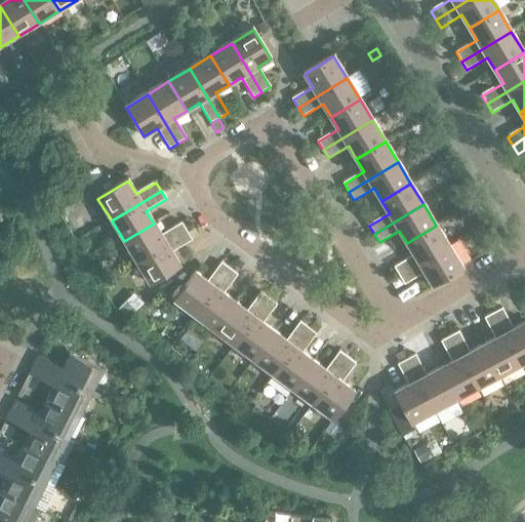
[(124,241),(137,263),(187,233),(182,225),(162,237),(154,224),(124,241)]
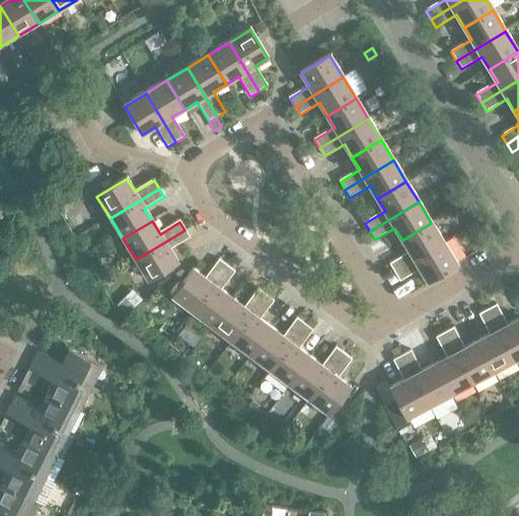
[(444,244),(431,223),(402,240),(411,253),(390,266),(395,274),(444,244)]
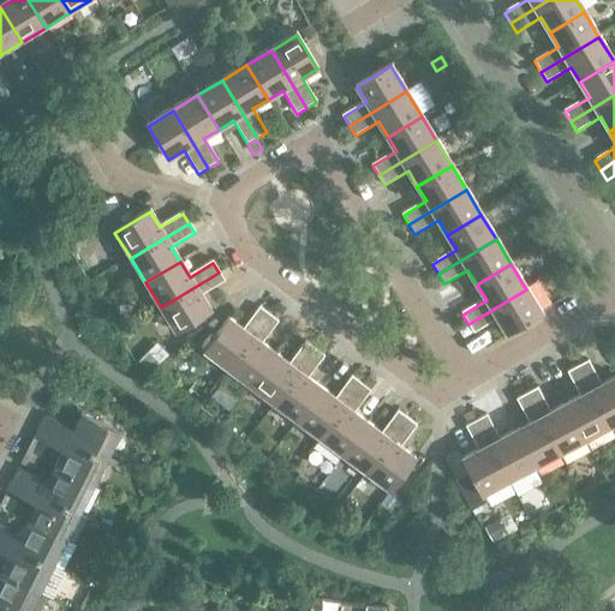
[(209,311),(204,303),(201,297),(225,282),(219,273),(161,307),(175,331),(174,331),(175,333),(210,311),(210,310),(209,311)]
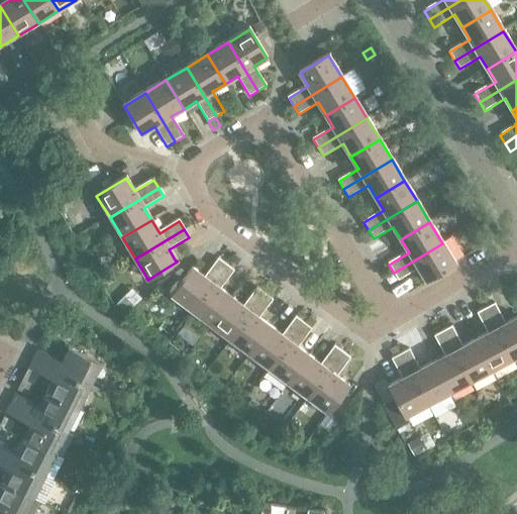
[(485,233),(472,241),(478,250),(491,242),(485,233)]
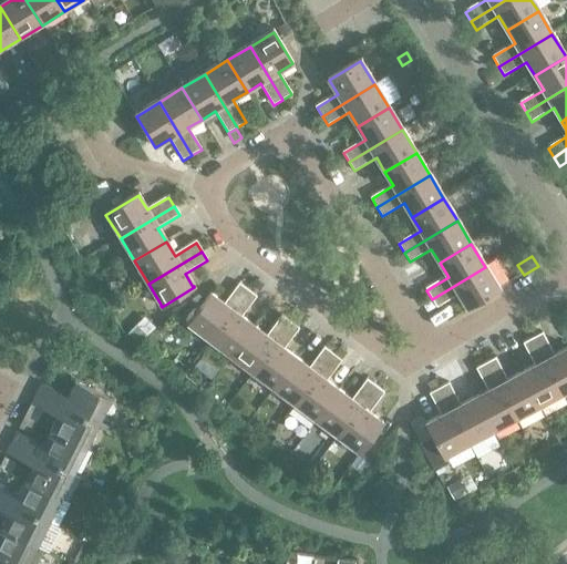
[(485,267),(432,299),(437,308),(459,295),(467,309),(500,290),(485,267)]
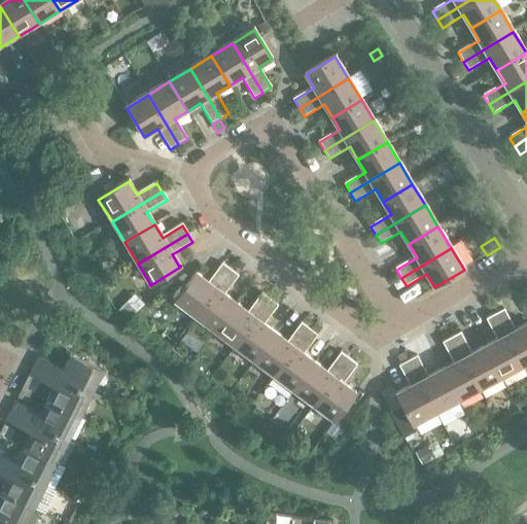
[(208,284),(197,275),(196,274),(175,303),(176,304),(176,303),(196,317),(230,271),(222,266),(208,284)]
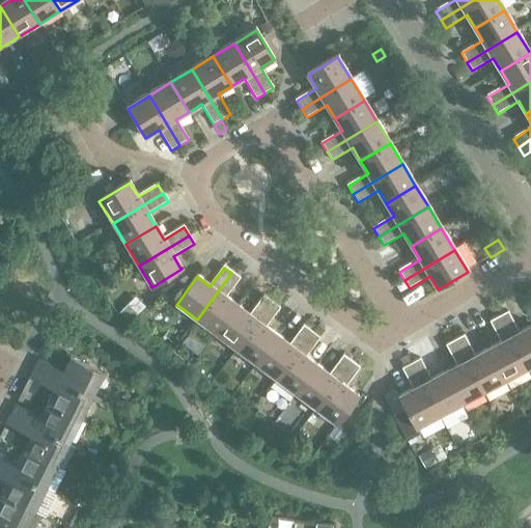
[(197,320),(217,335),(238,307),(225,298),(240,279),(231,273),(197,320)]
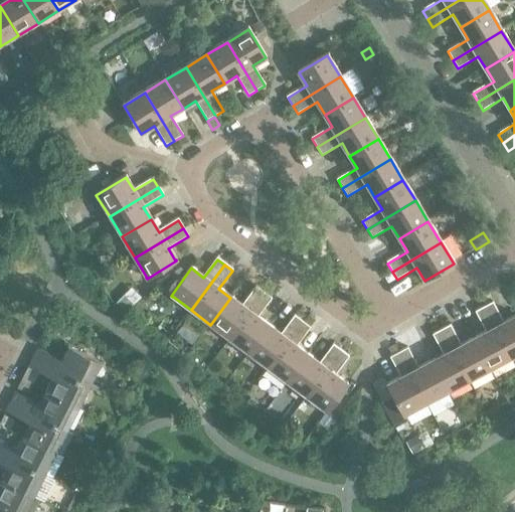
[(242,307),(230,298),(210,325),(229,339),(264,294),(256,289),(242,307)]
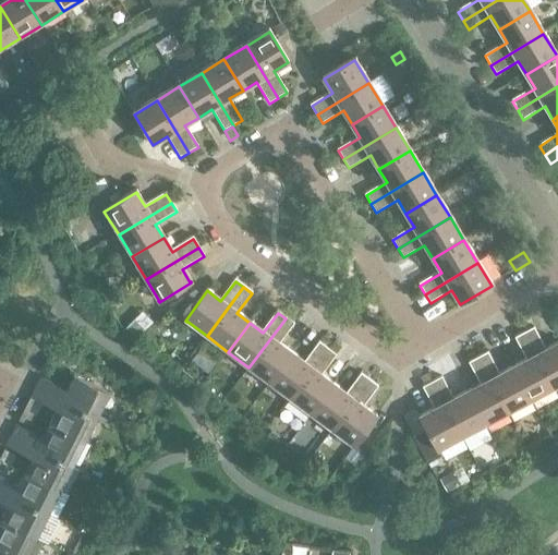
[(140,318),(129,329),(138,340),(149,329),(140,318)]
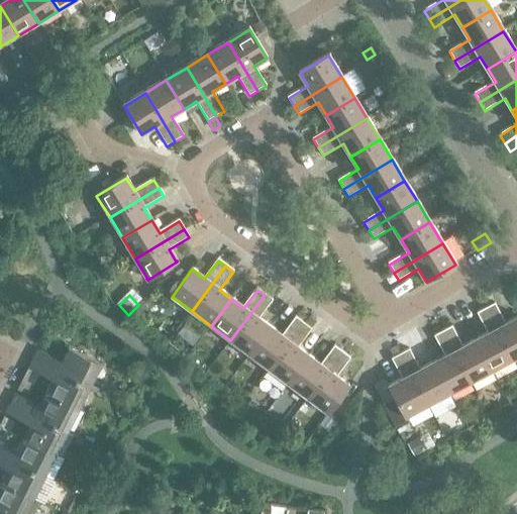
[(230,340),(249,355),(270,328),(259,319),(273,301),(265,295),(230,340)]
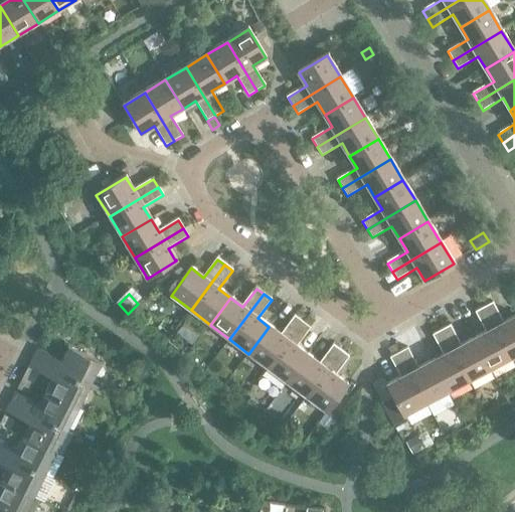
[(514,318),(503,324),(492,303),(484,308),(511,358),(514,356),(514,318)]
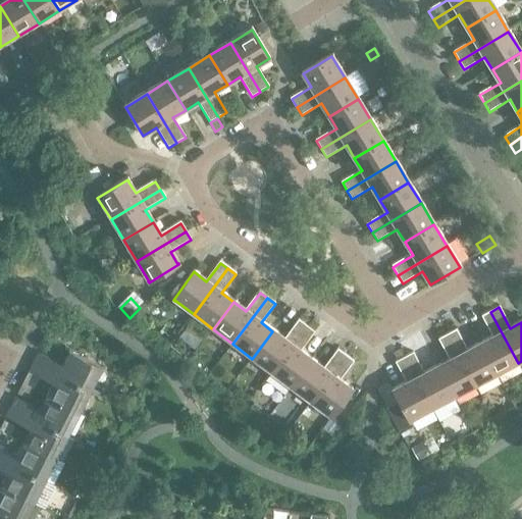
[(496,375),(518,363),(490,312),(481,316),(493,338),(480,345),(496,375)]
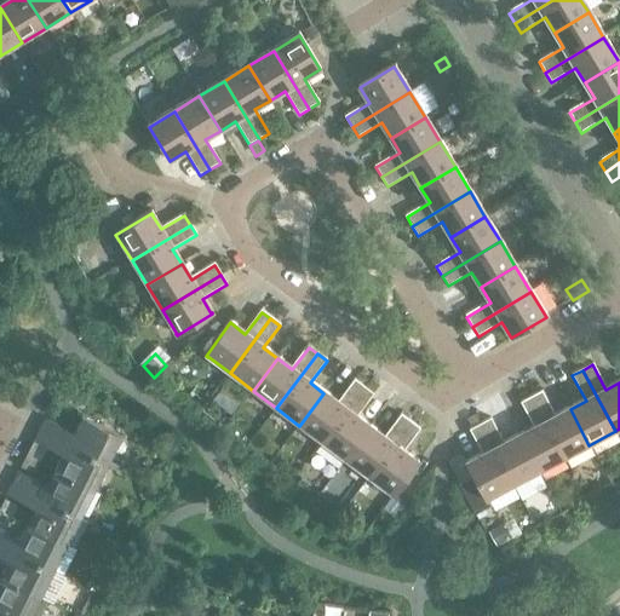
[(299,426),(323,443),(365,387),(355,381),(338,403),(323,393),(299,426)]
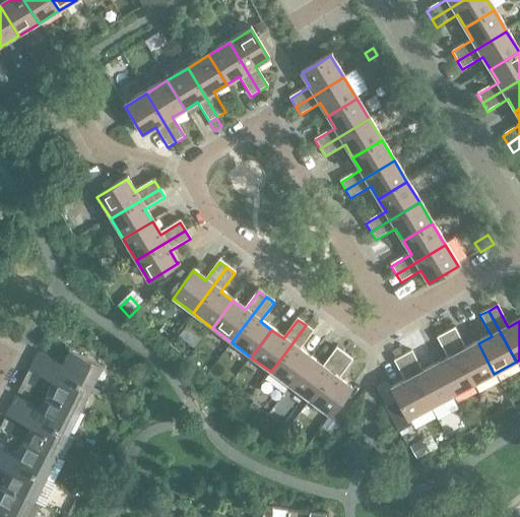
[(290,386),(311,359),(300,349),(313,331),(306,325),(271,372),(290,386)]
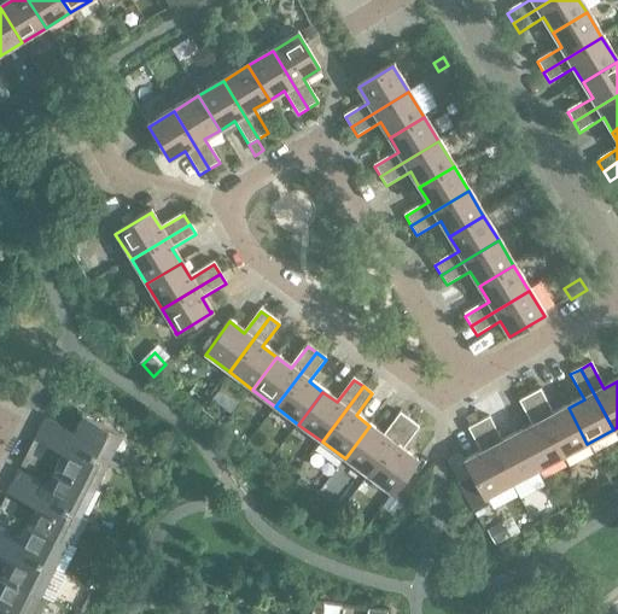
[(587,444),(569,408),(553,416),(540,392),(530,397),(561,457),(587,444)]
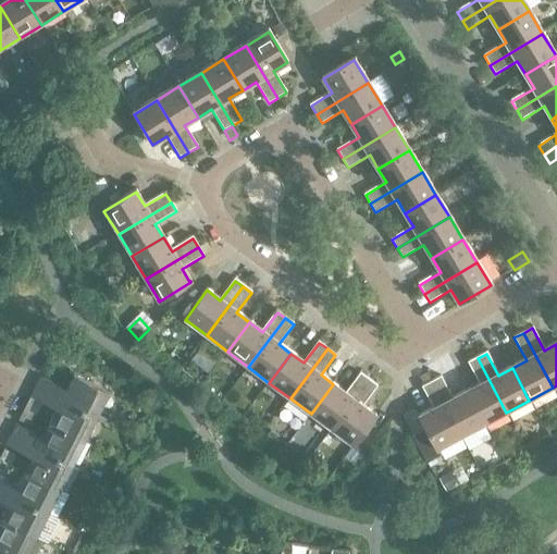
[(483,425),(506,413),(478,358),(469,364),(480,385),(467,393),(483,425)]
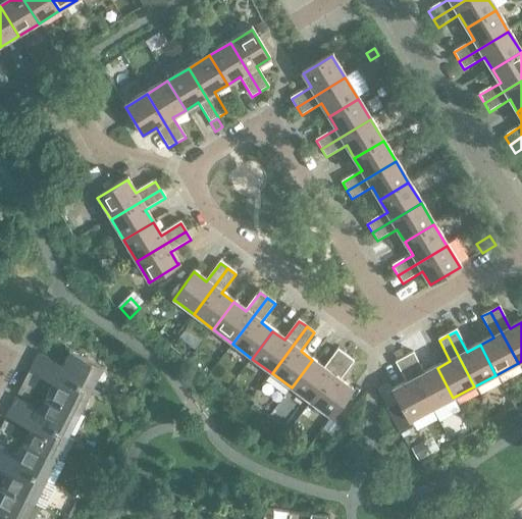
[(292,387),(311,403),(346,357),(337,351),(324,369),(312,360),(292,387)]
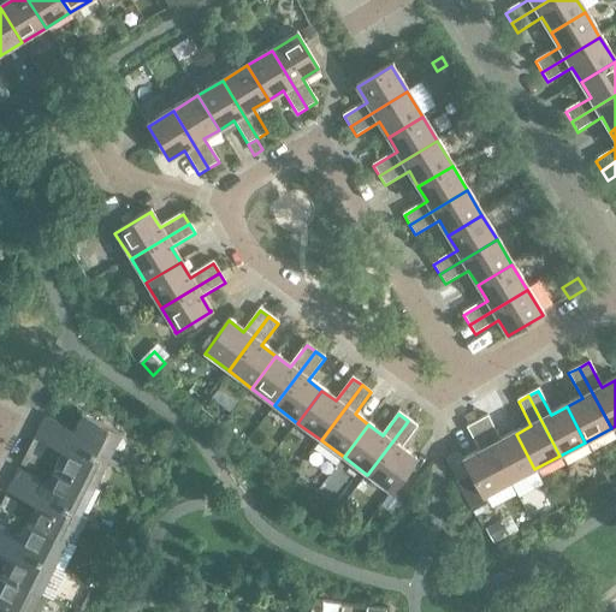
[(46,417),(40,428),(107,462),(112,451),(110,450),(118,433),(82,415),(73,432),(58,423),(46,417)]
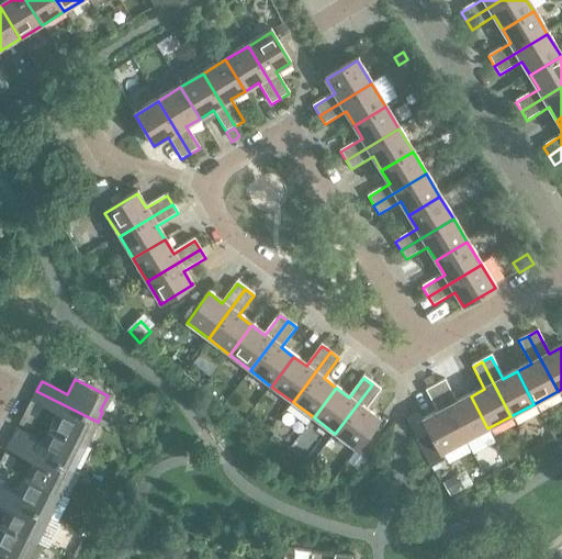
[(464,440),(487,428),(471,397),(457,403),(445,381),(436,387),(464,440)]
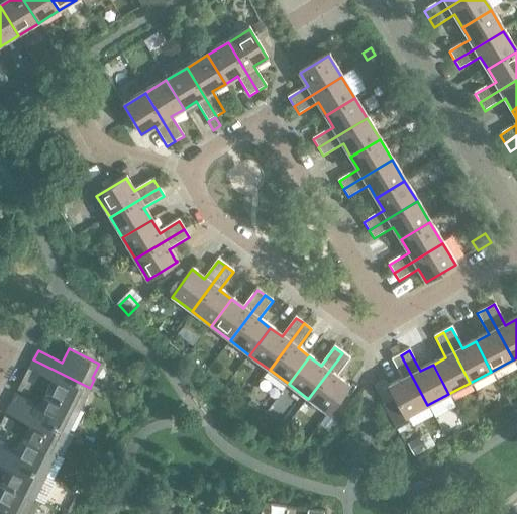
[(349,358),(342,353),(308,399),(327,413),(327,414),(348,386),(347,386),(336,378),(349,358)]
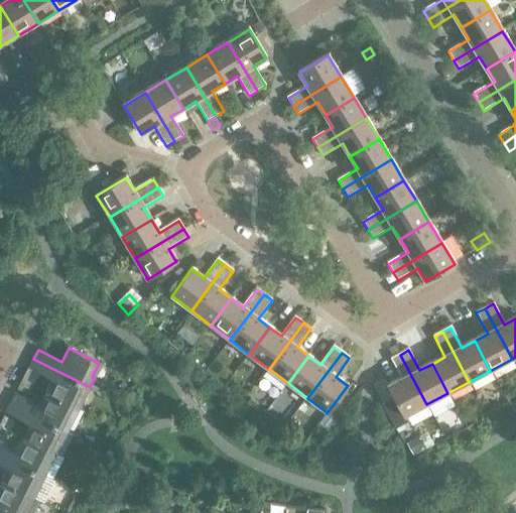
[(405,415),(426,404),(400,355),(391,359),(402,379),(389,386),(389,385),(388,386),(394,398),(383,404),(396,429),(408,423),(405,416),(405,415)]
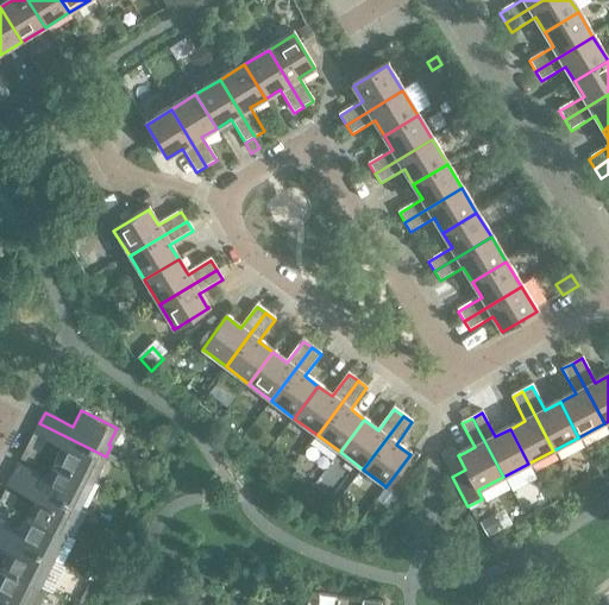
[(63,447),(54,465),(88,481),(96,466),(100,467),(106,457),(39,423),(33,434),(46,440),(63,447)]
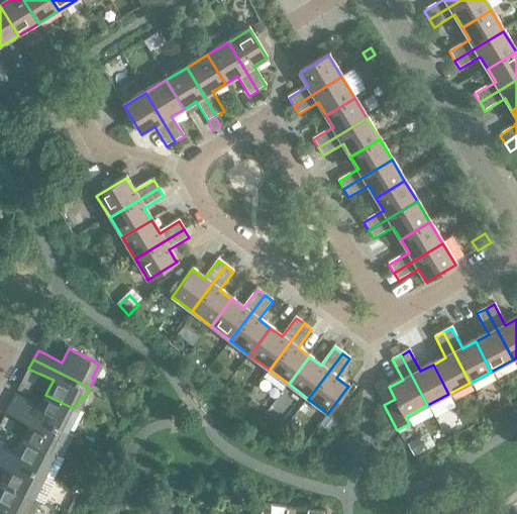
[(32,388),(22,383),(18,390),(28,395),(32,388)]
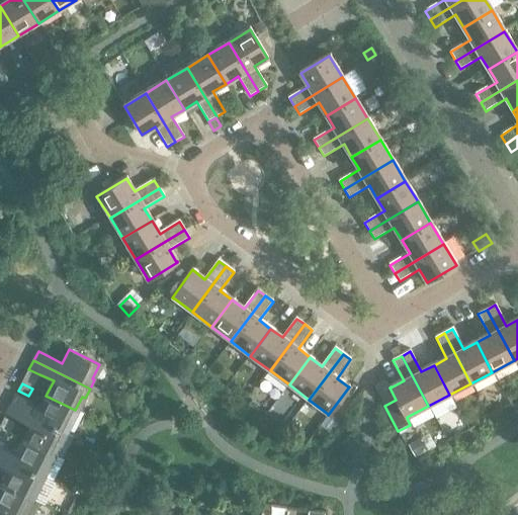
[(75,410),(46,396),(39,409),(26,402),(26,401),(16,396),(11,406),(67,434),(71,425),(69,423),(75,410)]
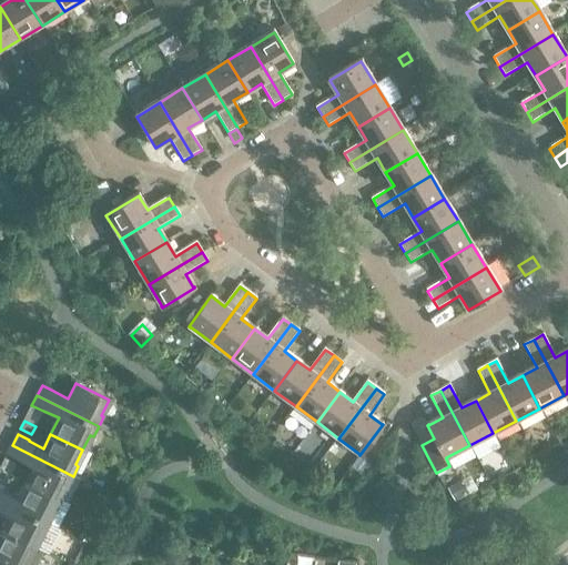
[(32,467),(26,483),(58,500),(66,484),(69,485),(73,476),(12,445),(7,455),(19,461),(32,467)]
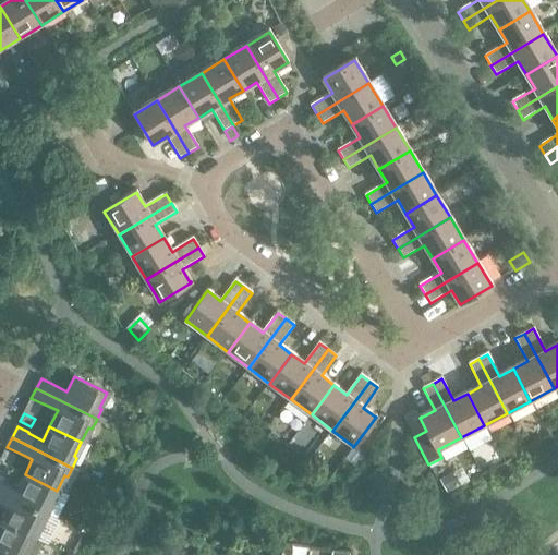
[(0,459),(0,460),(11,467),(16,458),(4,451),(0,459)]
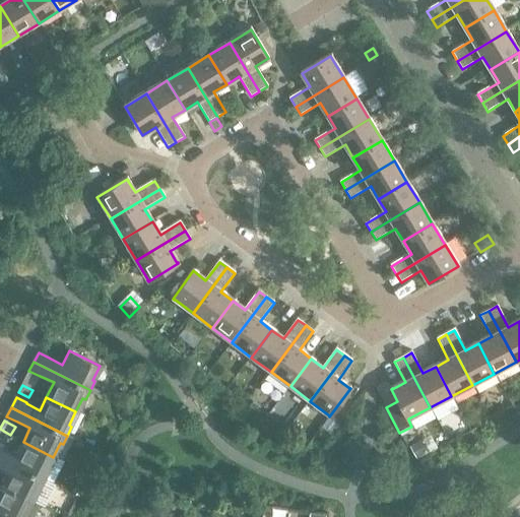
[(0,445),(0,458),(45,480),(49,471),(47,470),(53,457),(23,442),(16,454),(3,448),(4,448),(0,445)]
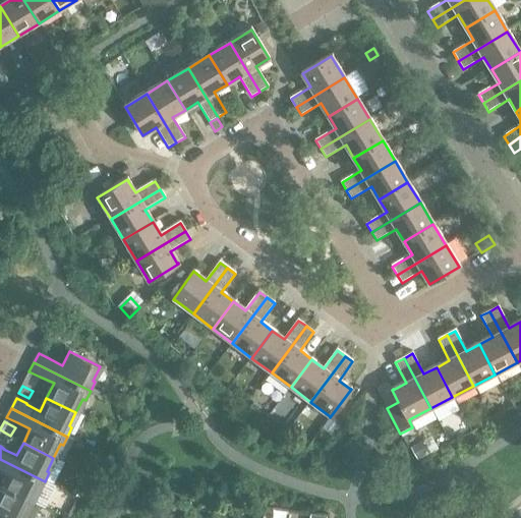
[(417,445),(415,454),(422,456),(424,447),(417,445)]
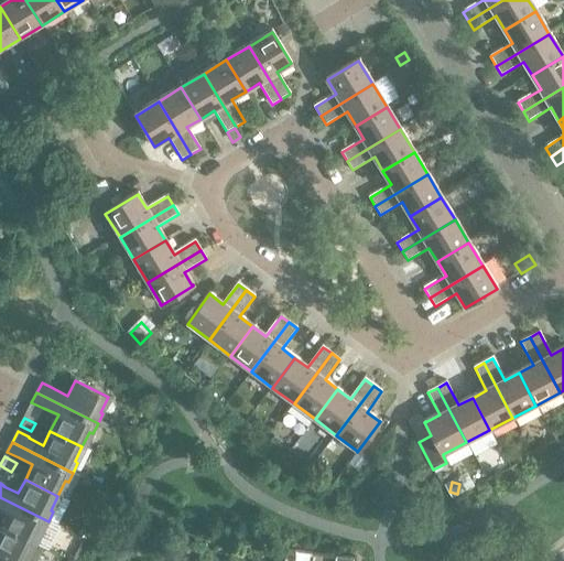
[(49,521),(0,497),(0,508),(8,513),(0,528),(33,545),(41,530),(43,532),(49,521)]
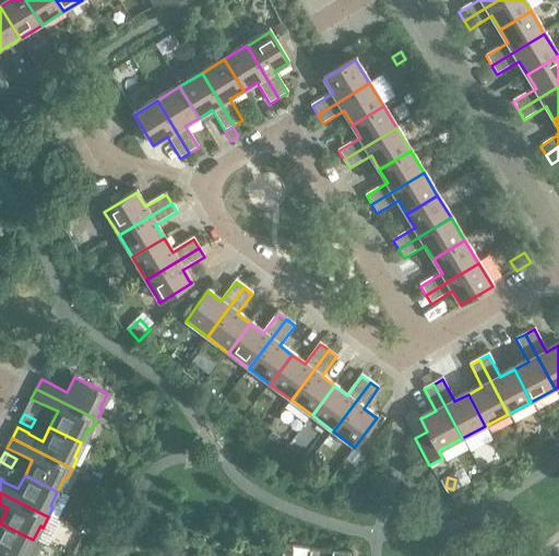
[(0,554),(2,555),(28,555),(33,555),(39,543),(33,540),(0,523),(0,524),(0,554)]
